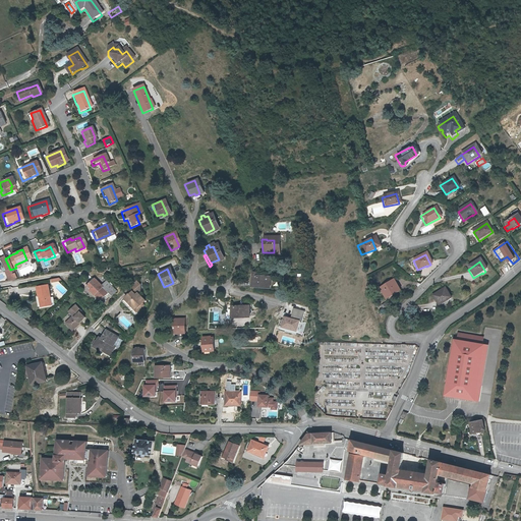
[(10,281),(9,278),(8,276),(7,275),(5,271),(2,273),(0,273),(4,283),(10,282),(10,281)]
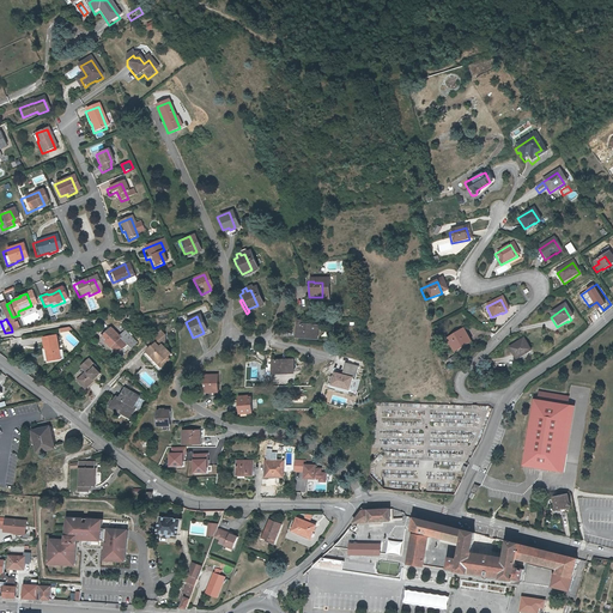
[(292,322),(292,332),(293,331),(293,339),(313,339),(311,326),(297,326),(297,322),(292,322)]
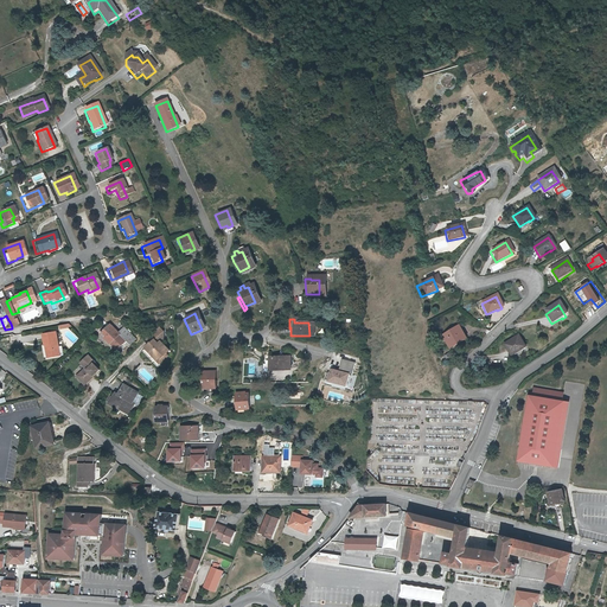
[(107,344),(117,334),(116,334),(107,325),(97,334),(107,344)]
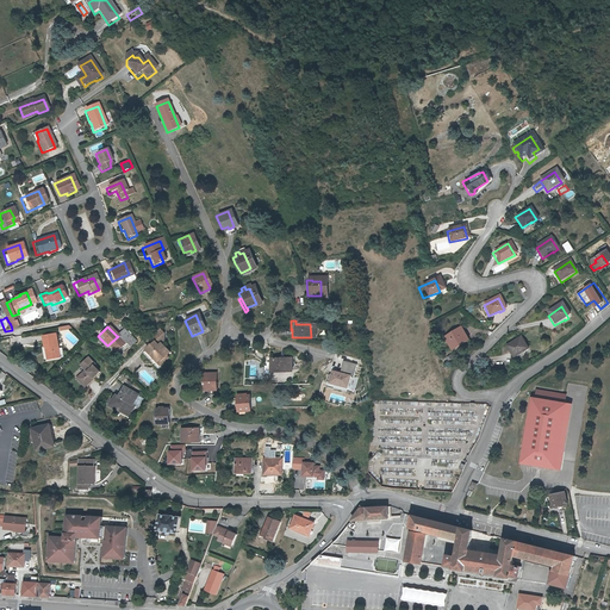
[(160,334),(156,329),(147,338),(150,342),(147,347),(142,350),(149,359),(153,355),(157,361),(162,356),(167,353),(157,344),(161,342),(156,337),(160,334)]
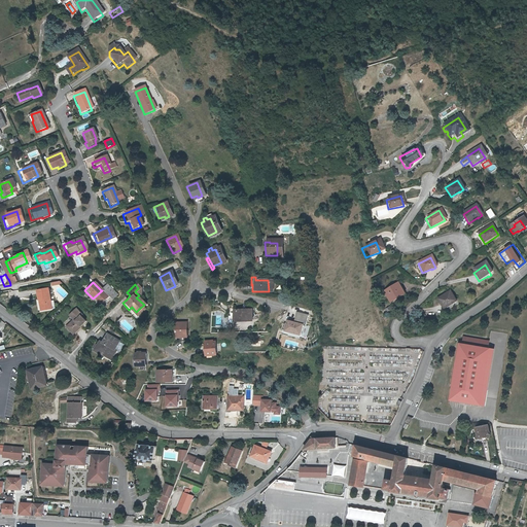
[(398,284),(385,292),(390,301),(399,295),(400,296),(403,294),(398,284)]
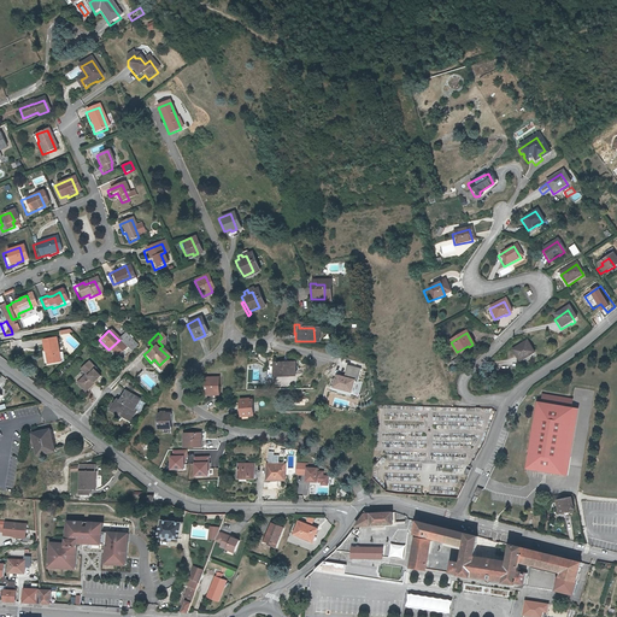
[(124,334),(118,340),(119,340),(130,351),(135,345),(124,334)]
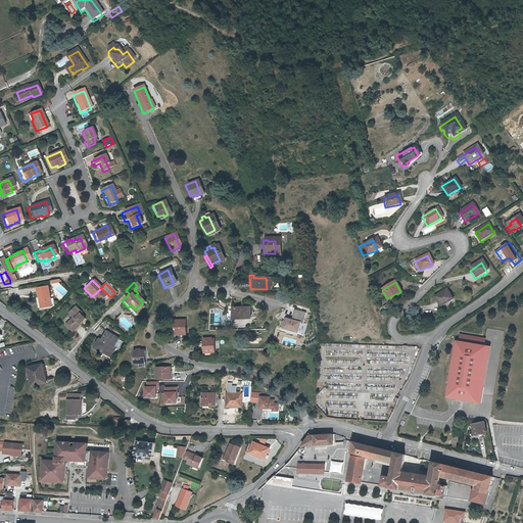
[(31,290),(33,299),(36,298),(37,300),(35,301),(37,310),(46,307),(42,288),(31,290)]
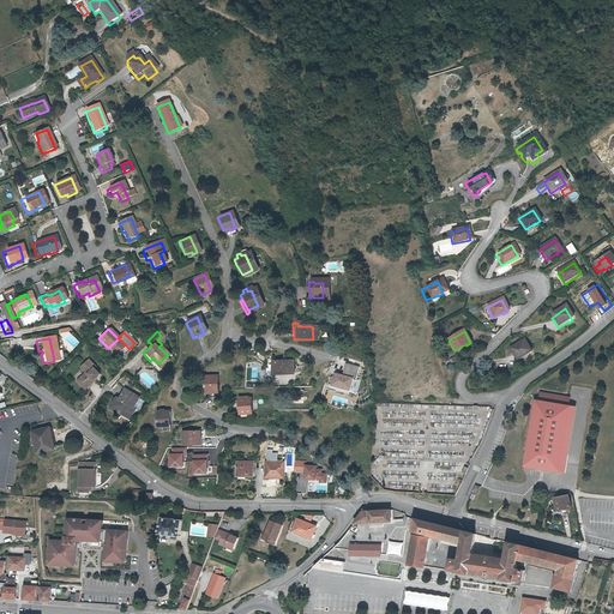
[(521,344),(506,353),(513,362),(522,357),(523,359),(528,356),(521,344)]
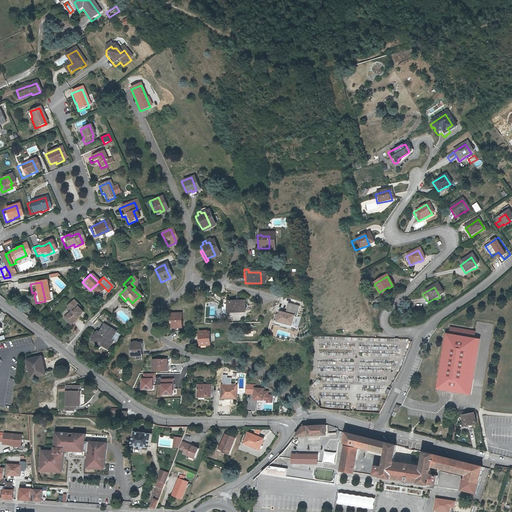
[(128,298),(125,301),(124,302),(131,308),(138,301),(136,299),(132,303),(128,298)]
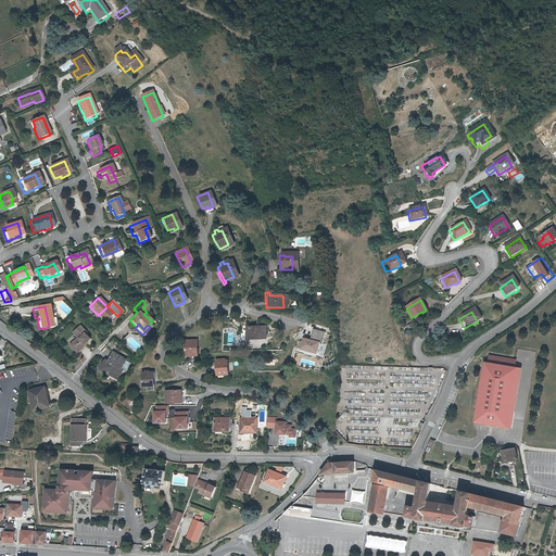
[(74,339),(66,346),(74,354),(81,346),(80,346),(87,340),(80,335),(83,333),(76,327),(68,335),(74,339)]
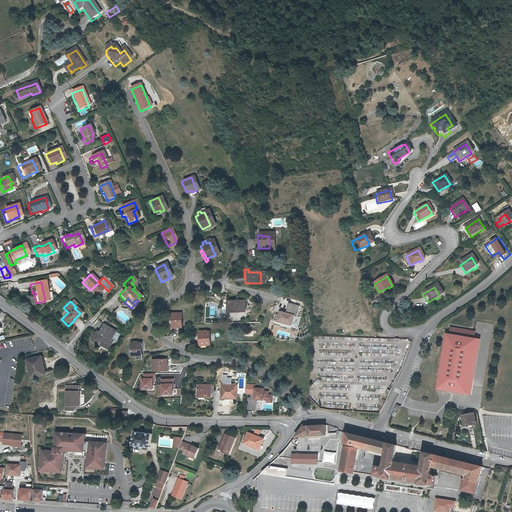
[(224,303),(224,307),(225,307),(225,313),(240,313),(240,303),(224,303)]
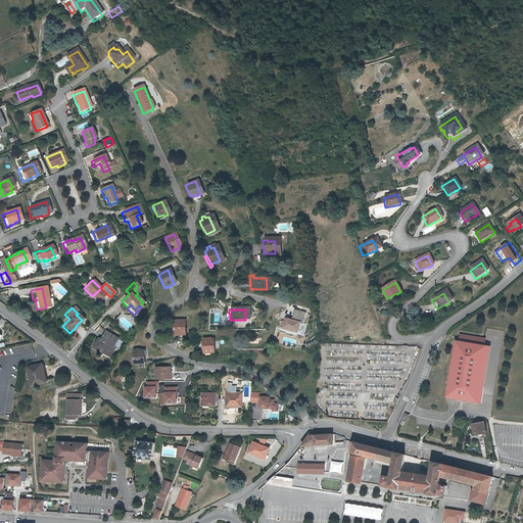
[(297,332),(300,322),(303,323),(305,313),(295,310),(292,320),(285,318),(282,328),(297,332)]
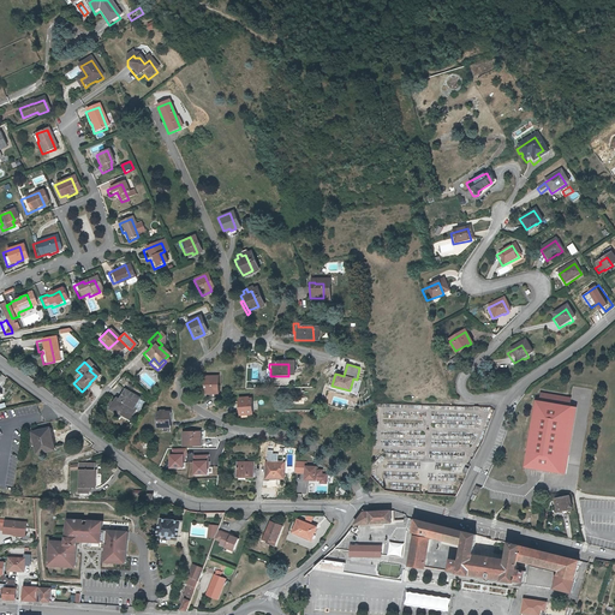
[(202,395),(207,395),(207,393),(214,393),(213,378),(201,378),(202,395)]
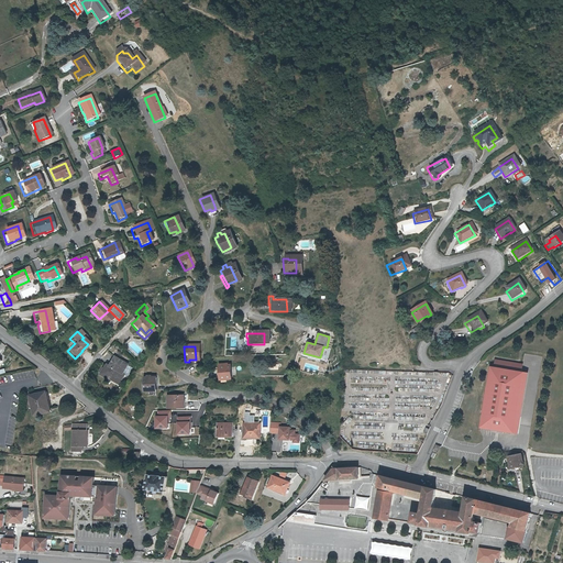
[(108,381),(112,383),(114,379),(119,382),(122,376),(120,375),(125,366),(112,359),(107,367),(103,366),(100,371),(99,371),(97,375),(105,381),(107,377),(109,378),(108,381)]
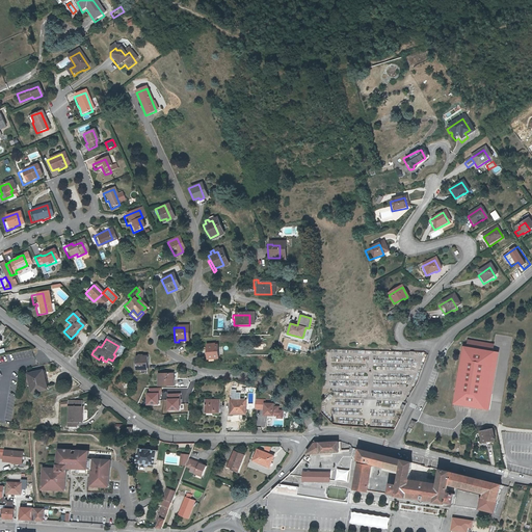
[(493,352),(494,345),(467,342),(466,348),(493,352)]
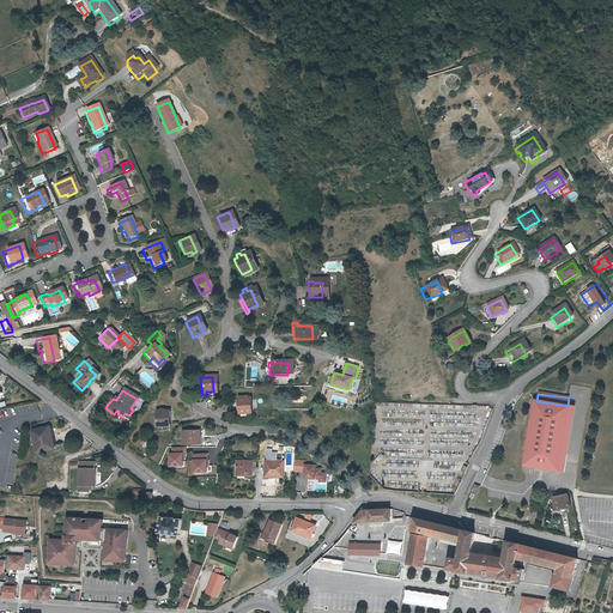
[(236,400),(237,414),(243,414),(248,414),(247,399),(244,399),(244,398),(240,398),(240,399),(236,400)]
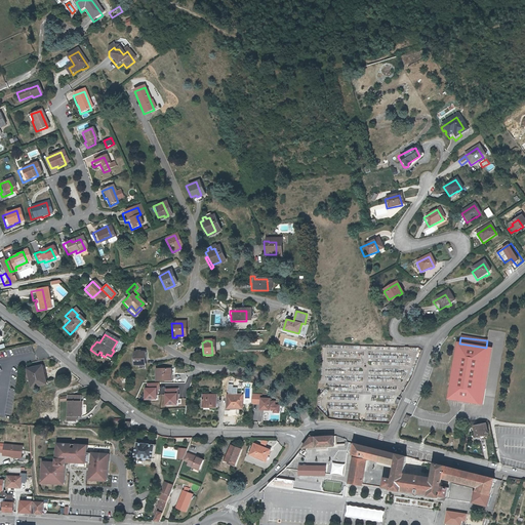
[(448,399),(480,405),(489,348),(486,348),(459,344),(457,344),(448,399)]
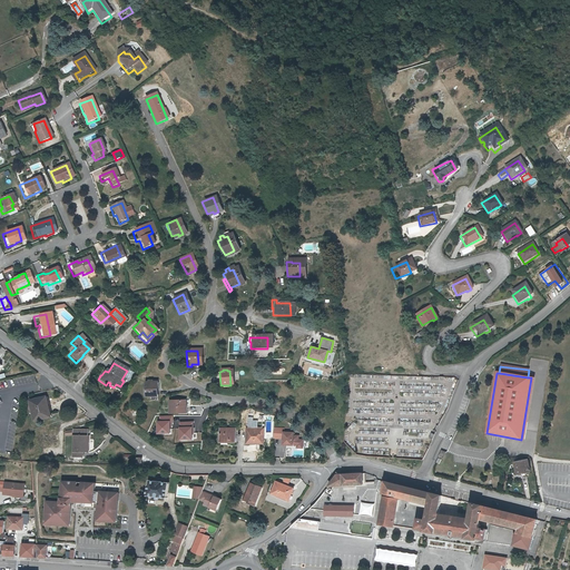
[(144,396),(154,396),(154,383),(150,383),(150,381),(145,381),(145,383),(143,383),(144,396)]
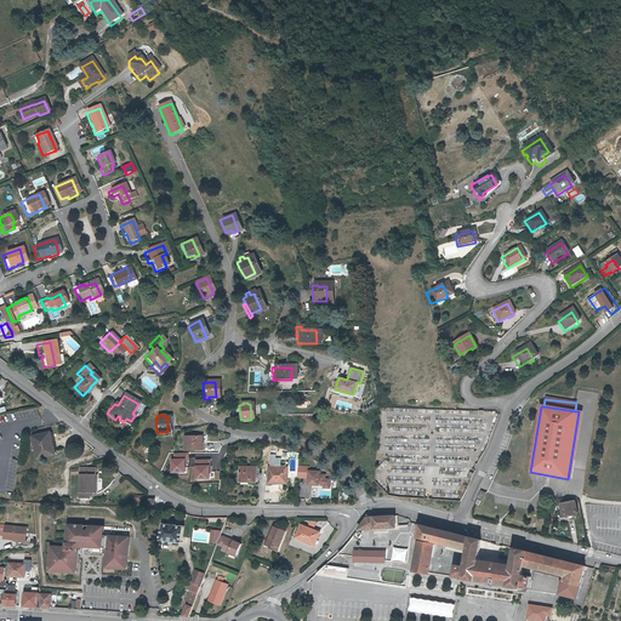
[(50,436),(32,439),(36,462),(55,457),(50,436)]
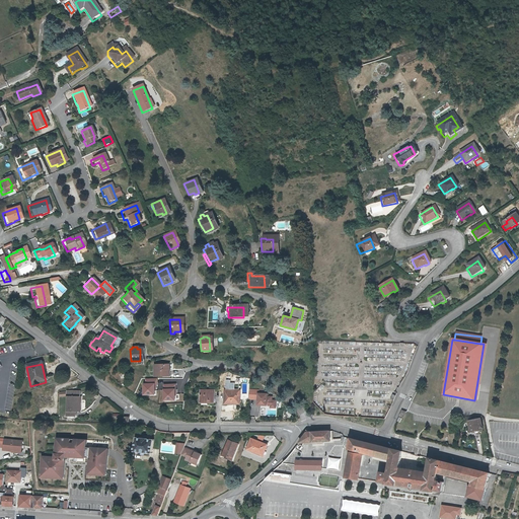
[(153,376),(165,376),(165,370),(167,370),(166,367),(153,368),(153,376)]
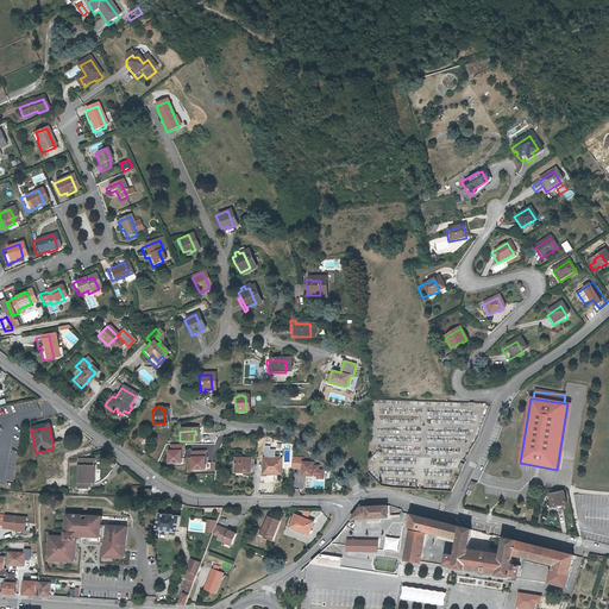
[(181,463),(181,457),(182,457),(182,451),(184,451),(184,445),(171,445),(171,451),(168,451),(168,463),(181,463)]
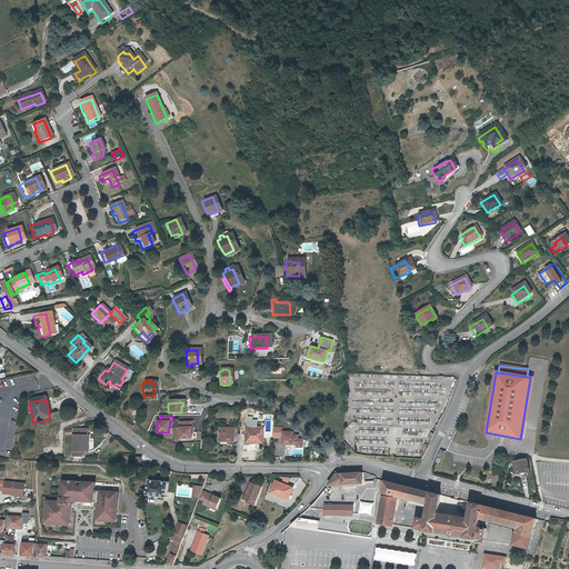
[(257,420),(252,420),(252,417),(248,417),(248,430),(257,430),(257,420)]
